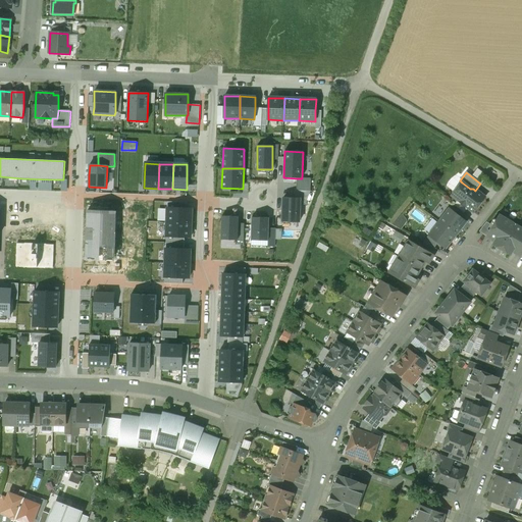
[(311,178),(302,178),(297,178),(297,191),(310,191),(311,178)]
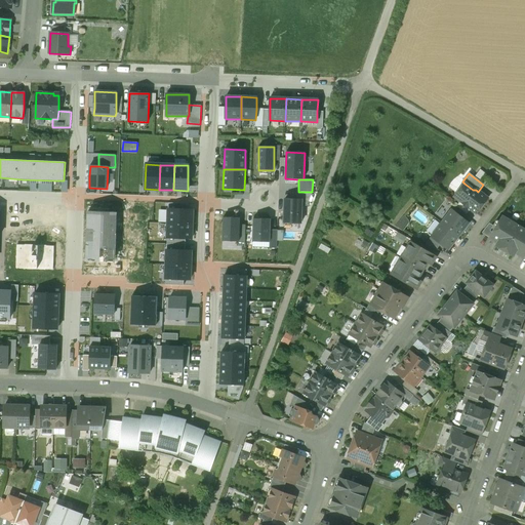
[(473,190),(465,184),(454,197),(460,202),(471,209),(476,214),(488,198),(482,194),(480,194),(478,192),(476,190),(473,190)]
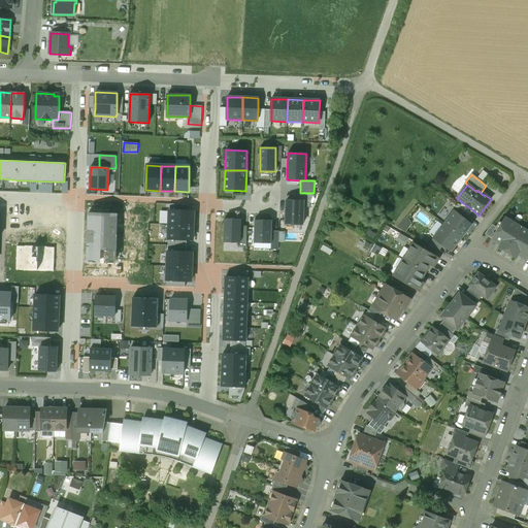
[(314,193),(300,193),(298,193),(298,201),(303,201),(303,207),(308,207),(314,193)]
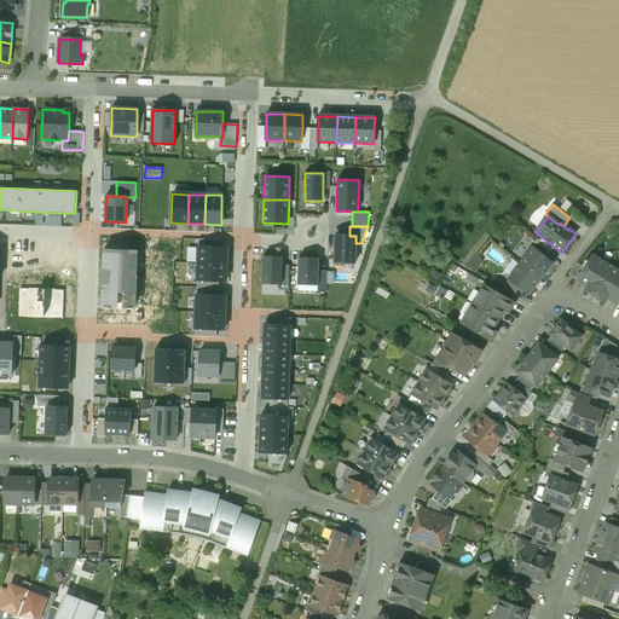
[(350,236),(335,235),(335,262),(354,264),(356,243),(356,236),(350,236)]
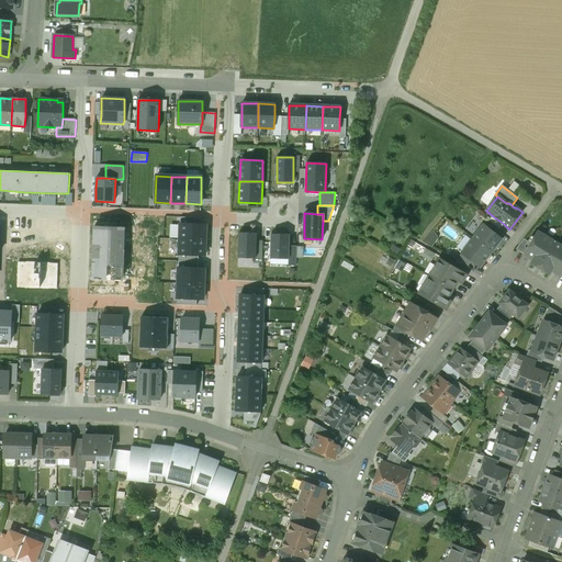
[(489,221),(499,229),(504,224),(493,216),(489,221)]
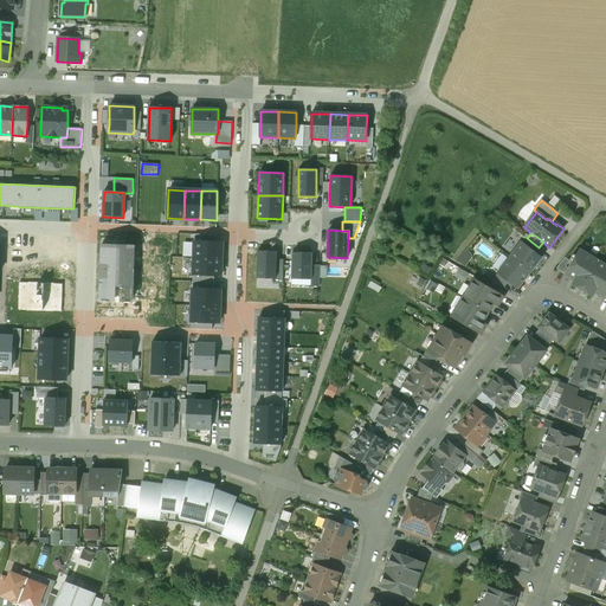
[(526,237),(521,243),(534,253),(539,247),(527,238),(526,237)]
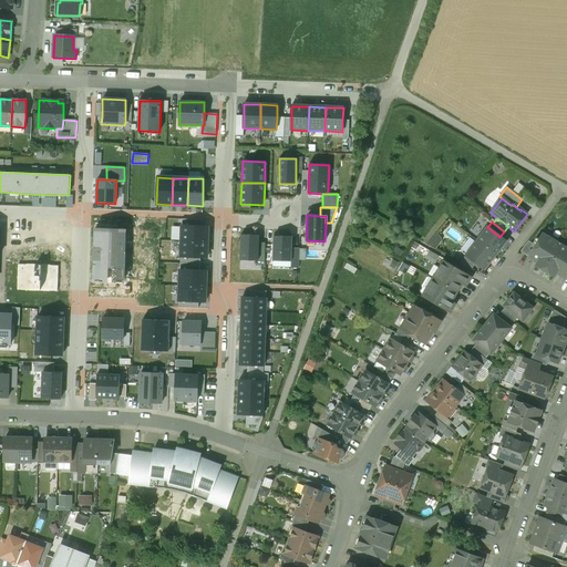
[(129,225),(91,224),(90,255),(89,285),(126,286),(129,225)]
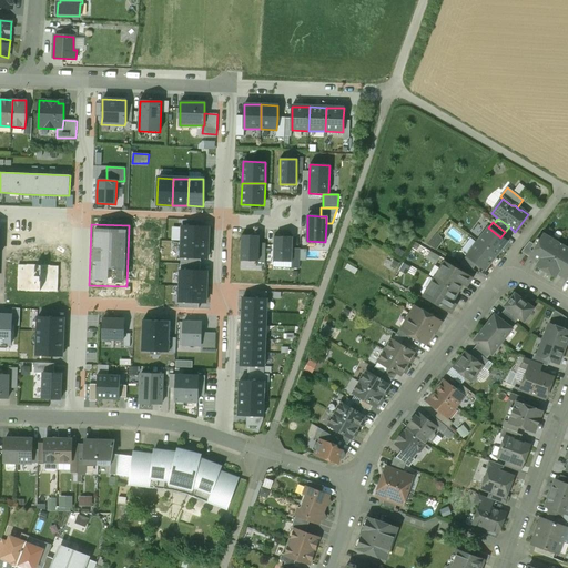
[(182,226),(181,242),(209,243),(209,227),(202,227),(182,226)]
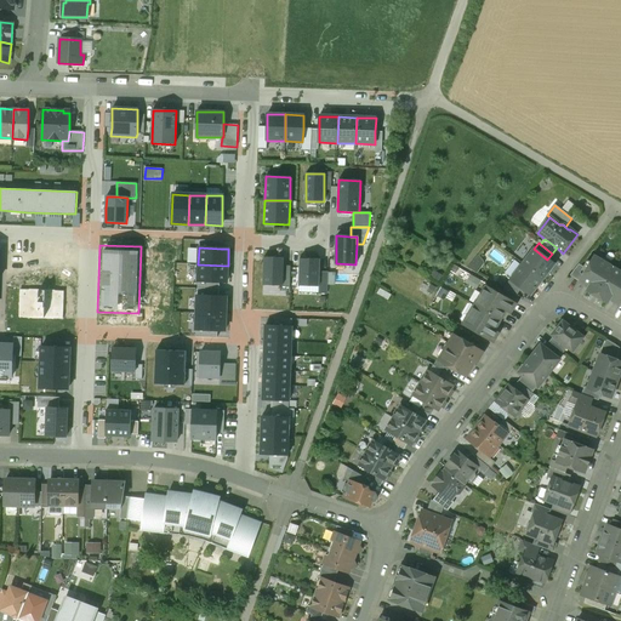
[(534,249),(523,265),(542,280),(554,265),(547,260),(534,249)]
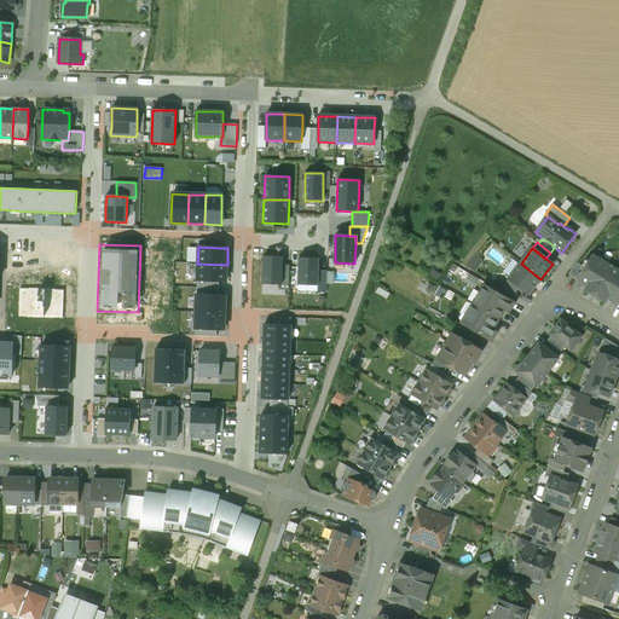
[(482,262),(476,254),(467,267),(475,273),(482,262)]
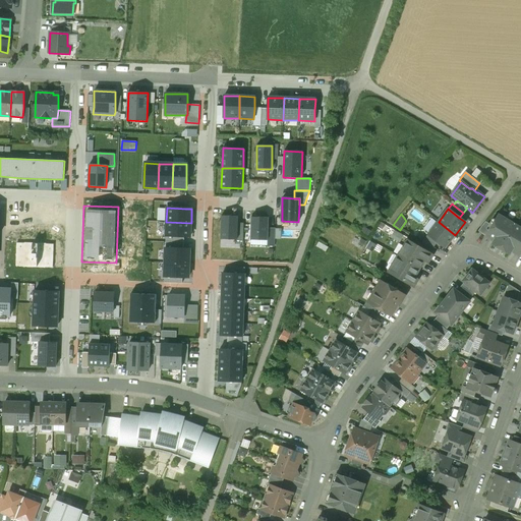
[(511,251),(519,255),(520,252),(520,228),(499,215),(493,226),(486,236),(495,241),(493,244),(509,254),(511,251)]
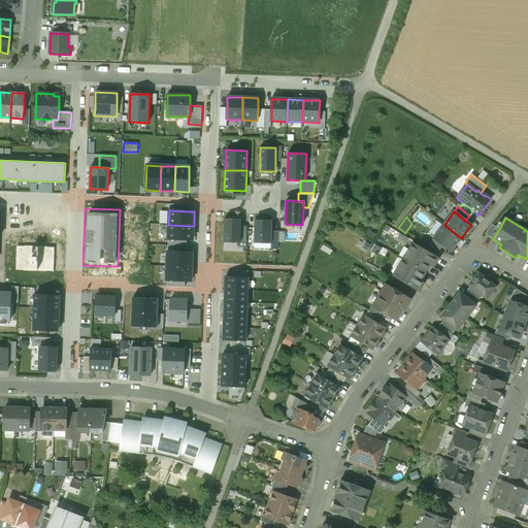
[(241,220),(225,219),(224,242),(240,243),(240,230),(241,220)]
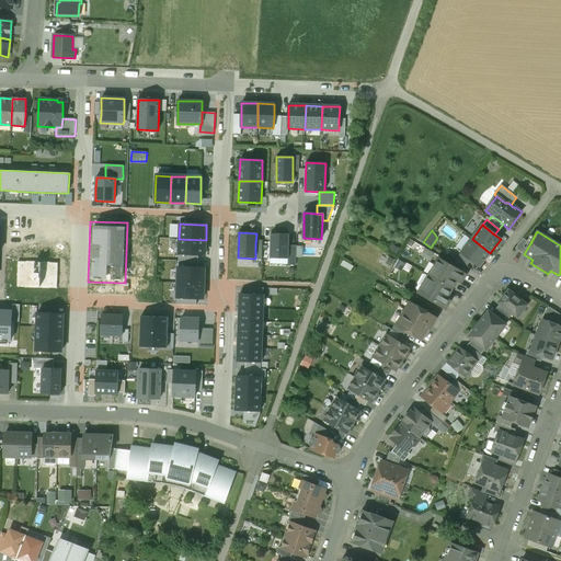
[(289,235),(271,233),(270,259),(288,259),(288,245),(289,235)]
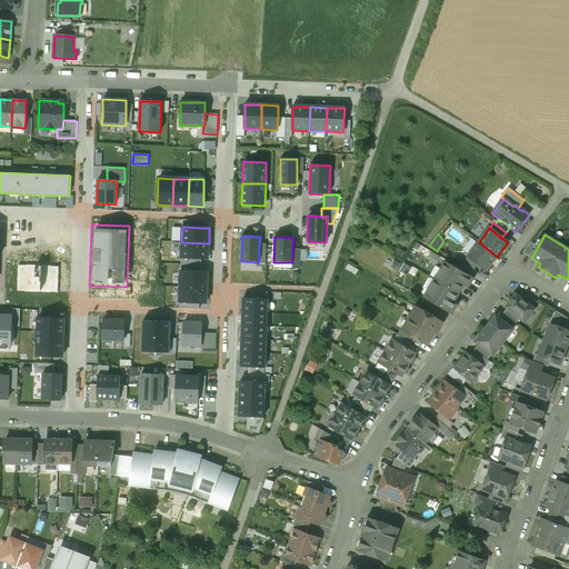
[(209,243),(181,242),(181,258),(201,259),(208,259),(209,243)]
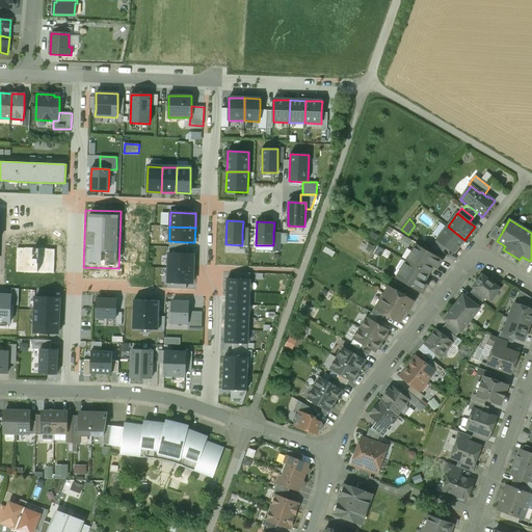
[(454,253),(464,240),(448,227),(437,240),(447,247),(454,253)]
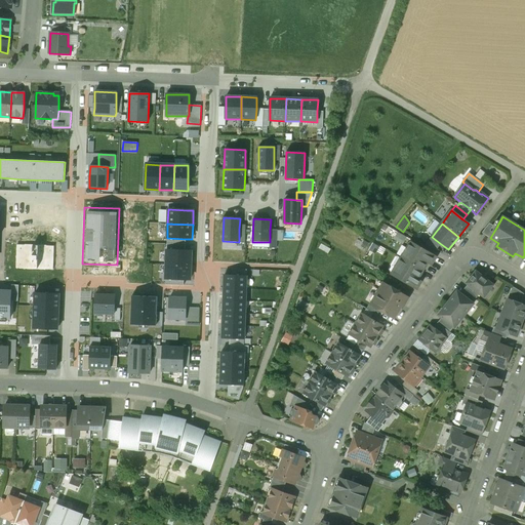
[(482,233),(490,238),(496,228),(489,224),(482,233)]
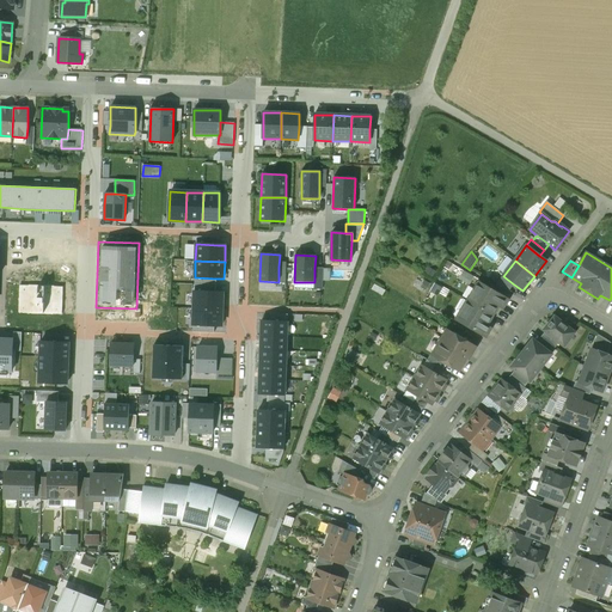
[(422,271),(433,277),(436,271),(426,265),(422,271)]
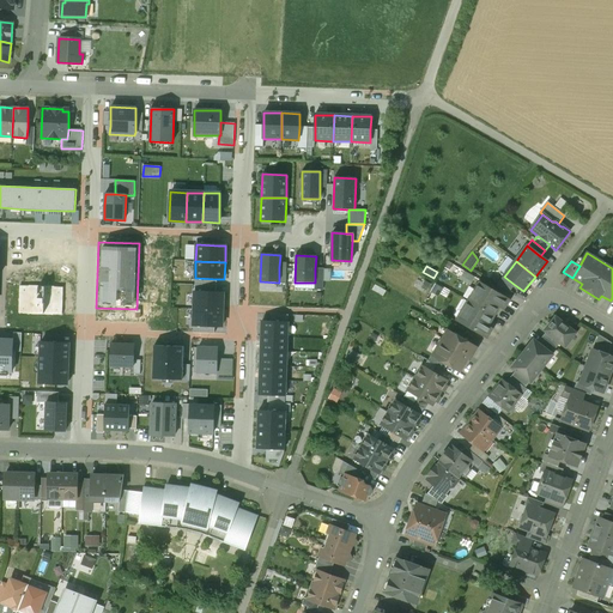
[(474,278),(463,272),(460,279),(471,285),(474,278)]
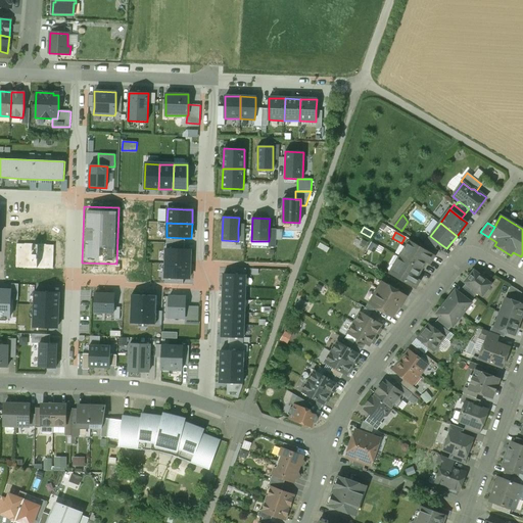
[(439,243),(430,236),(424,243),(435,249),(439,243)]
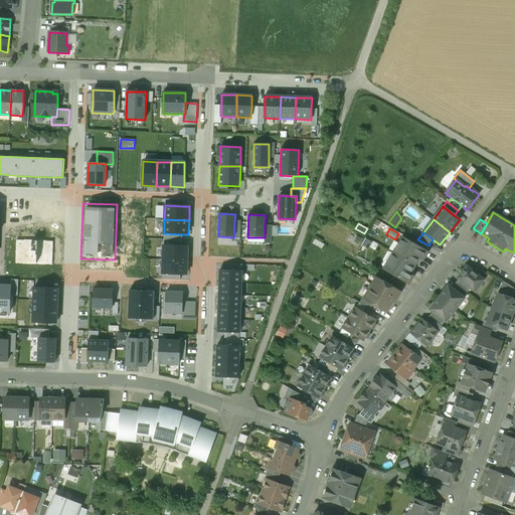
[(354,241),(358,244),(362,238),(357,235),(354,241)]
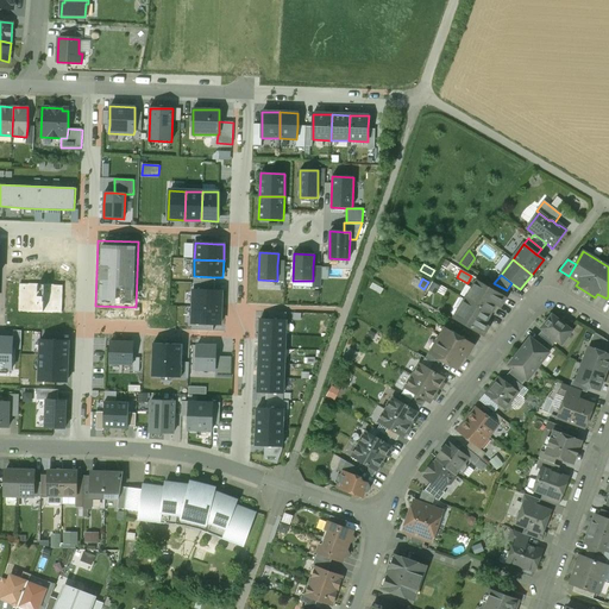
[(476,281),(465,300),(490,314),(495,305),(500,307),(504,299),(476,281)]
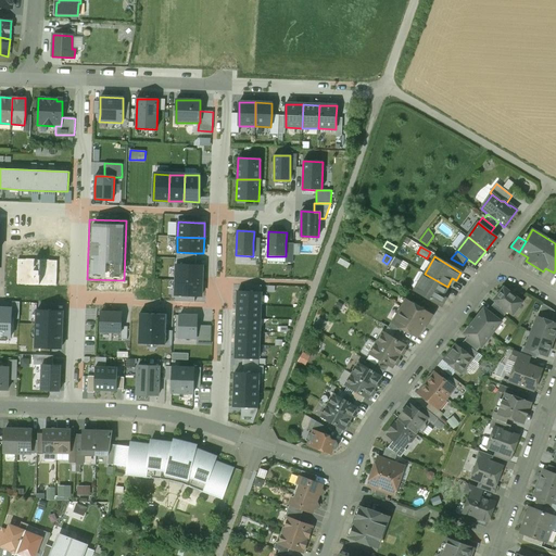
[(391,265),(397,268),(402,261),(394,257),(391,265)]
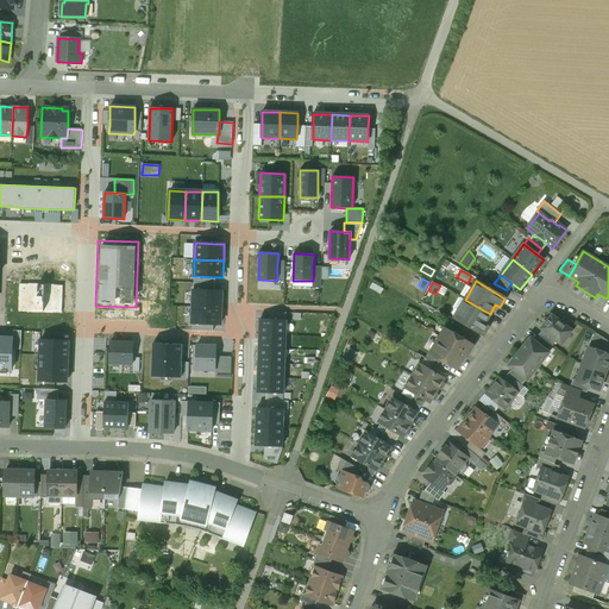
[(41,286),(17,286),(16,316),(62,319),(63,287),(41,286)]
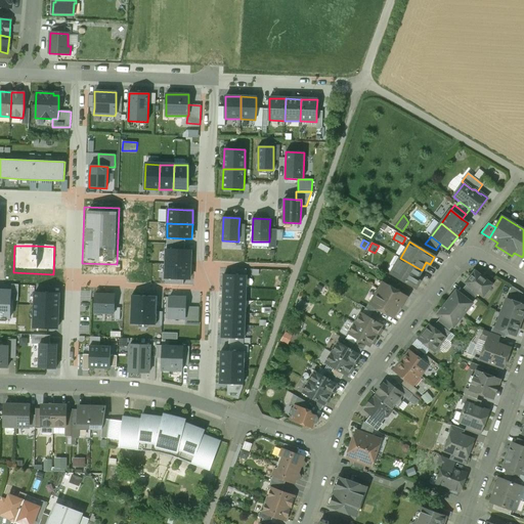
[(166,264),(190,265),(190,251),(184,250),(166,250),(166,264)]
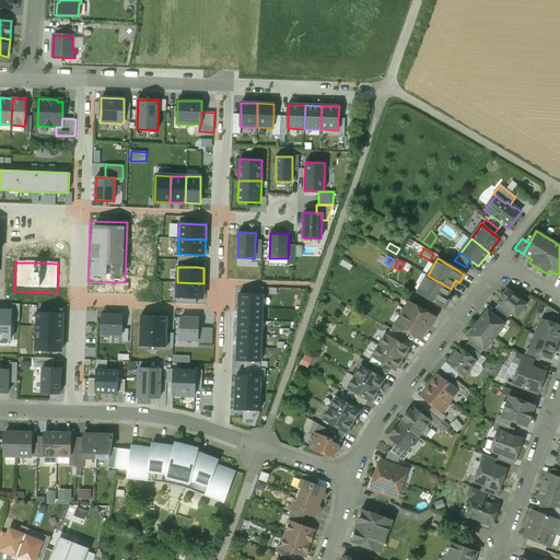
[(445,298),(451,289),(428,276),(418,292),(444,308),(450,300),(445,298)]
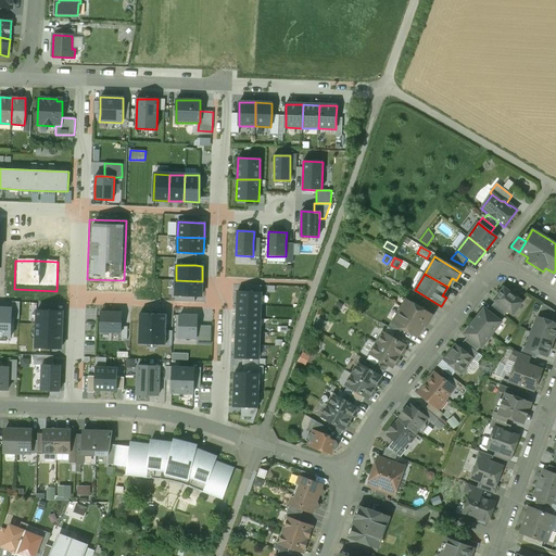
[(202,281),(176,280),(175,295),(194,297),(201,297),(202,281)]
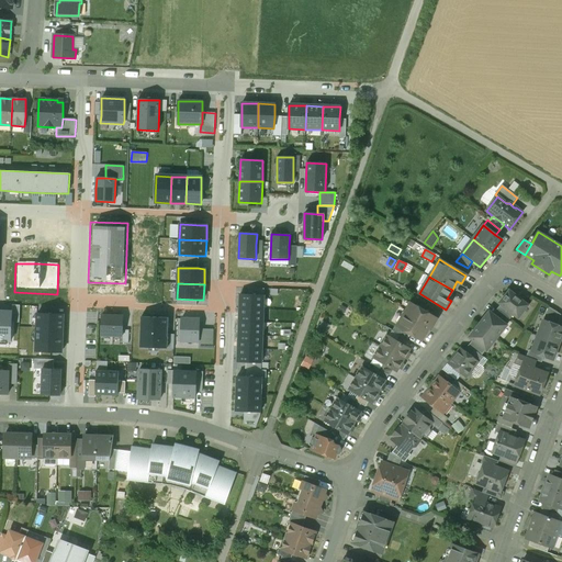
[(514,314),(518,317),(528,304),(518,298),(517,298),(512,293),(507,294),(501,303),(501,304),(514,314)]
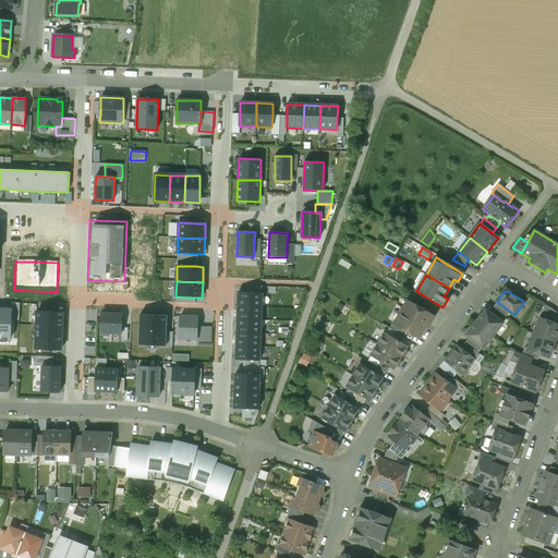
[(263,293),(239,293),(238,306),(262,307),(263,293)]
